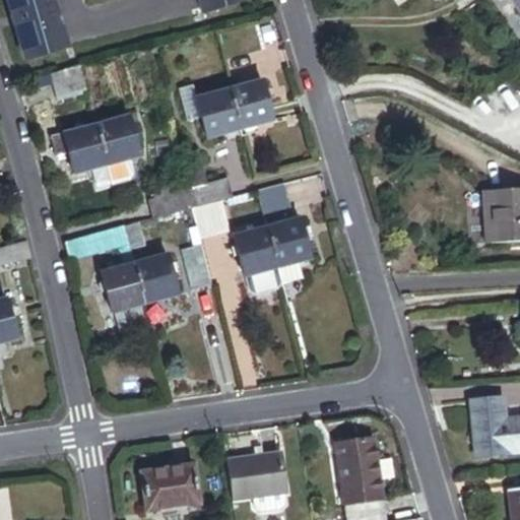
[(9,0),(26,58),(68,47),(54,0),(9,0)]
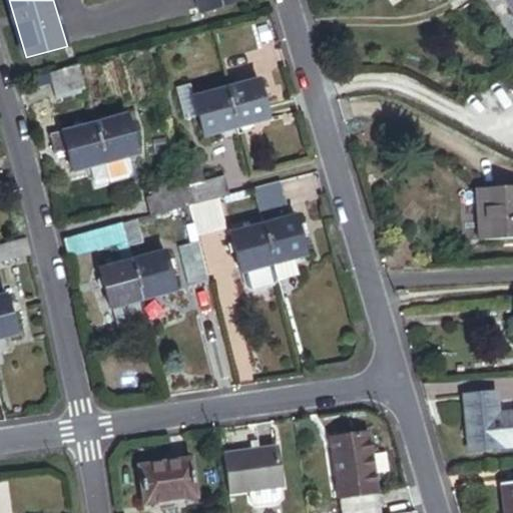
[(194,0),(198,11),(235,0),(194,0)]
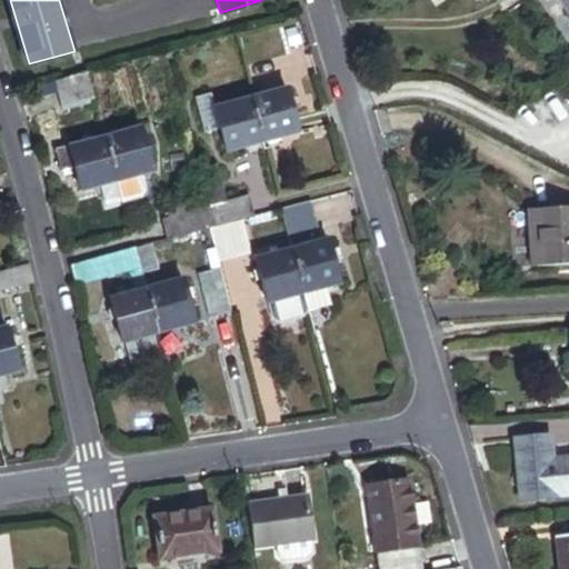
[(88,73),(91,83),(122,75),(120,66),(88,73)]
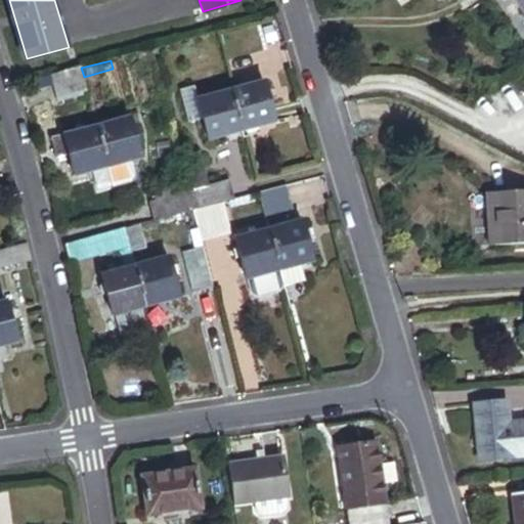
[(57,99),(87,91),(84,77),(81,68),(51,76),(57,99)]
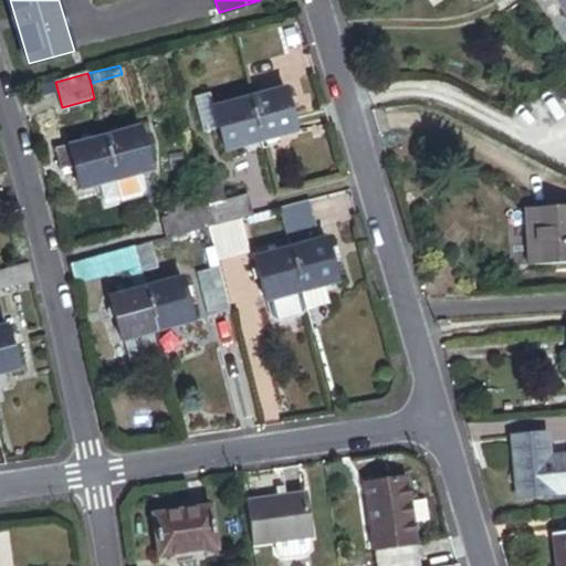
[(261,140),(296,130),(284,87),(249,96),(261,140)]
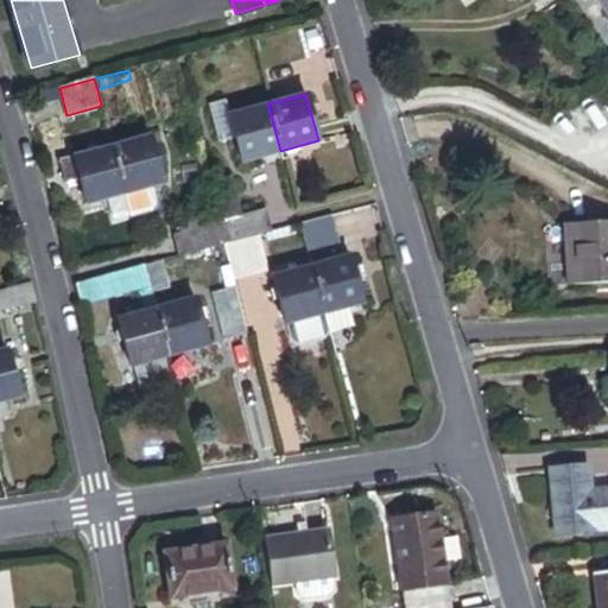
[(219,143),(235,138),(228,114),(226,102),(209,107),(213,118),(219,143)]
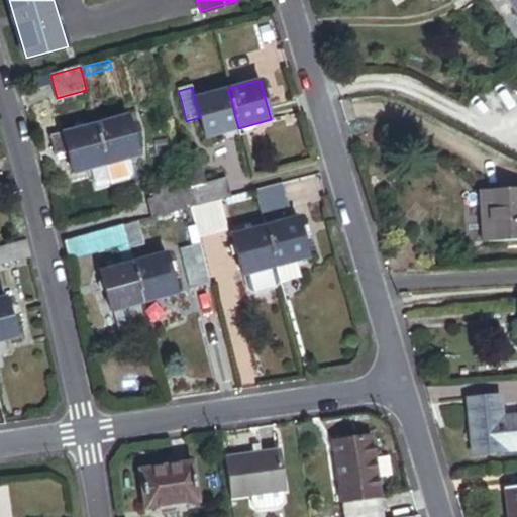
[(205,137),(238,128),(227,88),(194,97),(200,117),(205,137)]
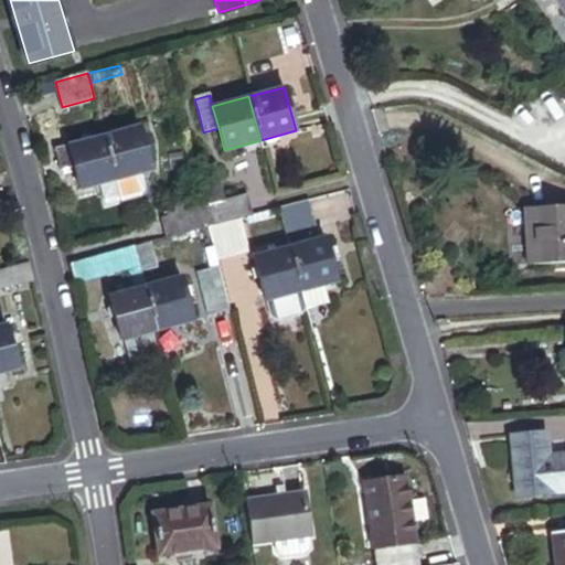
[(151,170),(146,147),(142,136),(140,127),(104,137),(116,180),(140,173),(151,170)]
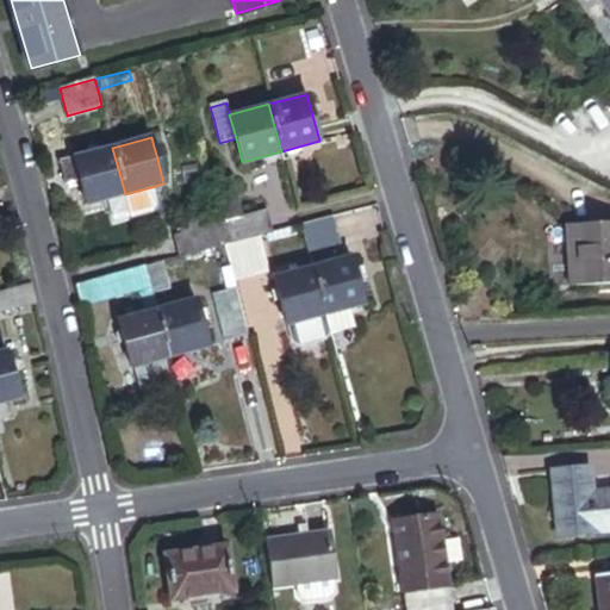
[(157,159),(167,156),(163,144),(154,147),(157,159)]
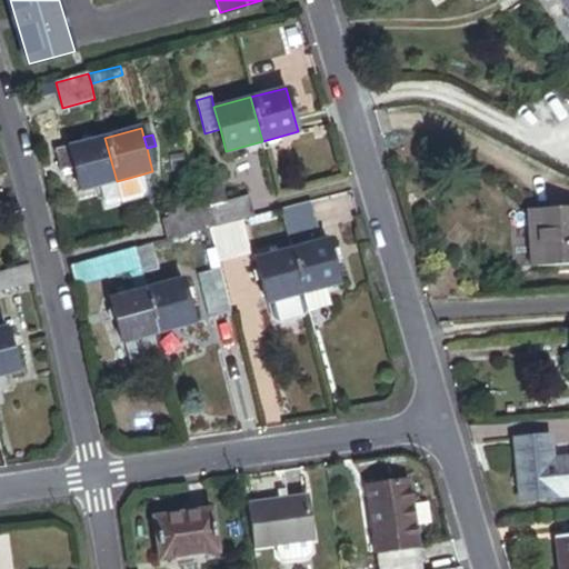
[(117,181),(105,138),(69,147),(75,170),(81,191),(117,181)]
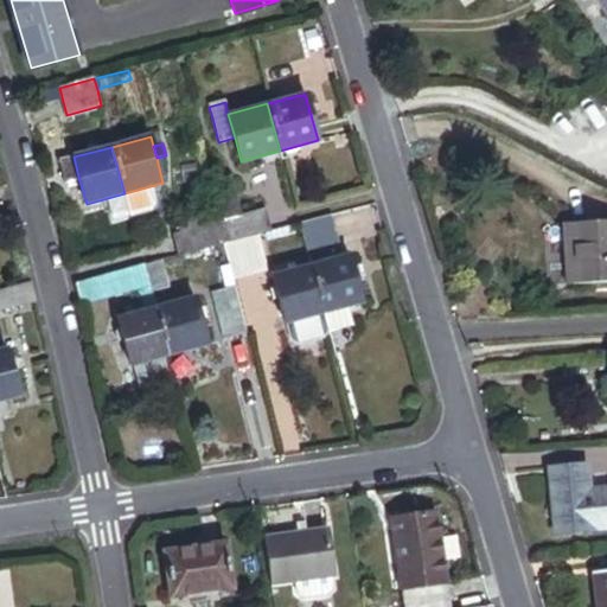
[(65,185),(80,181),(74,157),(59,161),(65,185)]
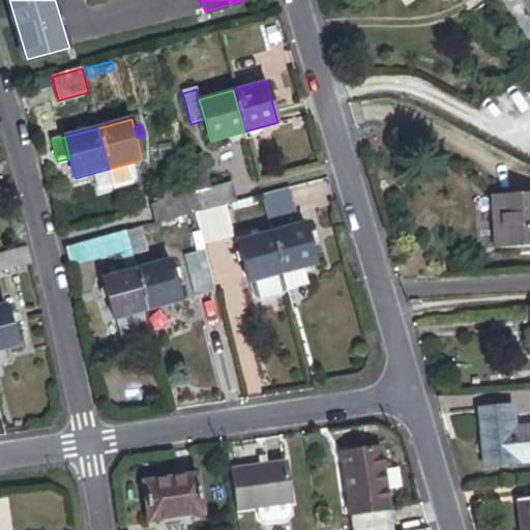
[(190,194),(212,188),(203,153),(181,159),(187,184),(190,194)]
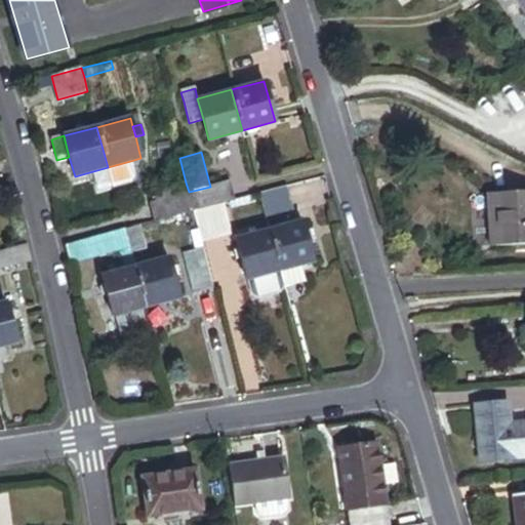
[(135,177),(130,161),(108,167),(114,189),(132,184),(135,177)]
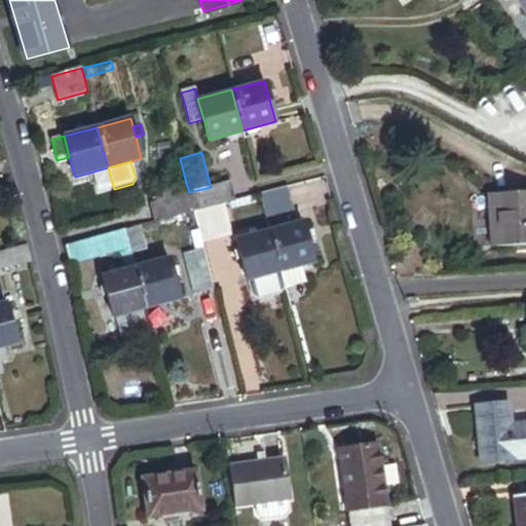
[(221,203),(235,199),(230,182),(211,187),(189,192),(194,211),(221,203)]
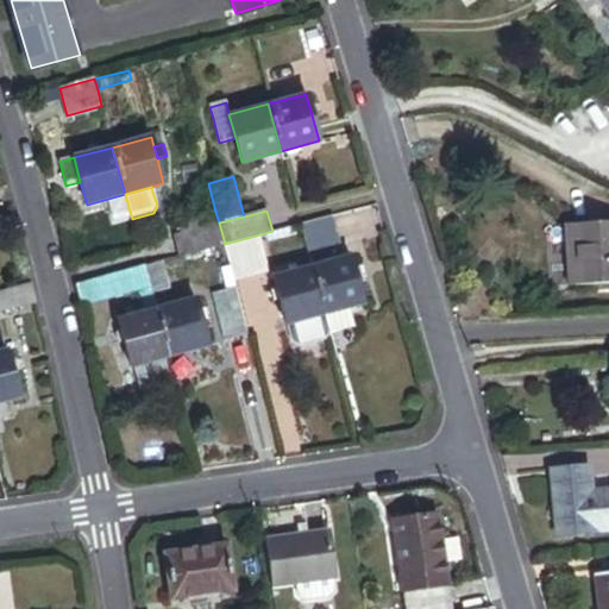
[(179,256),(225,244),(219,223),(215,212),(179,221),(182,234),(173,237),(179,256)]
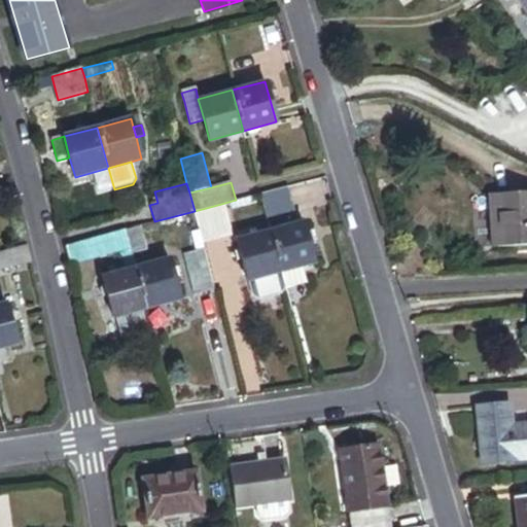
[(264,208),(293,201),(290,185),(259,194),(264,208)]
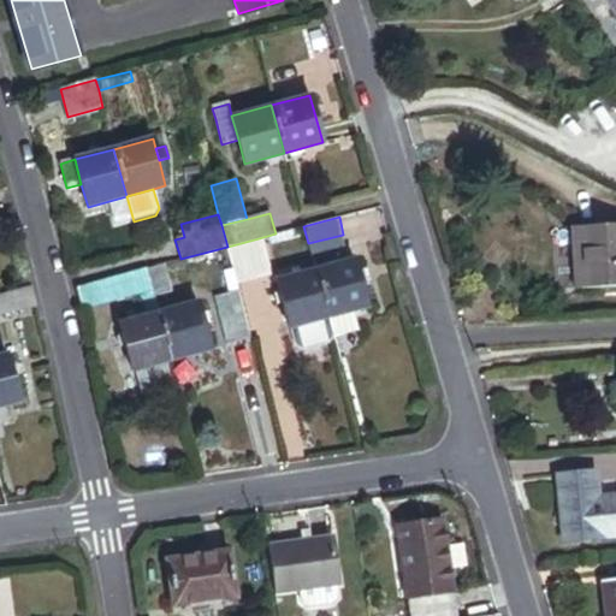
[(567,295),(615,292),(615,271),(615,229),(548,232),(549,272),(556,272),(567,272),(567,295)]
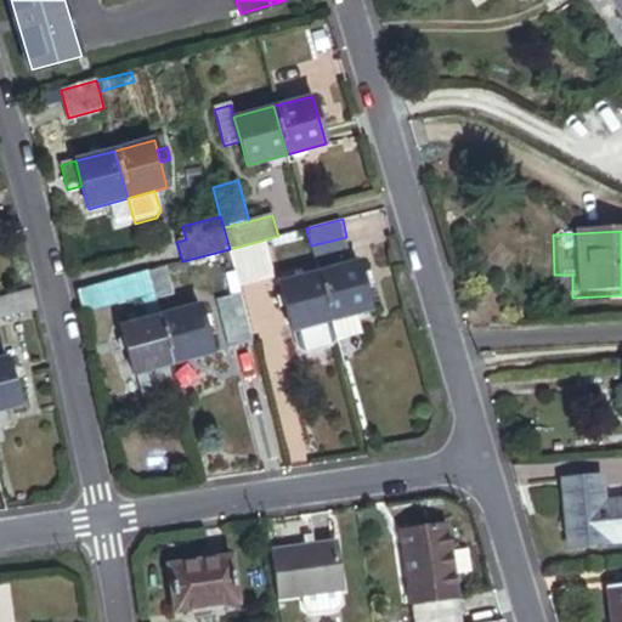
[(315,261),(350,252),(346,237),(311,246),(315,261)]
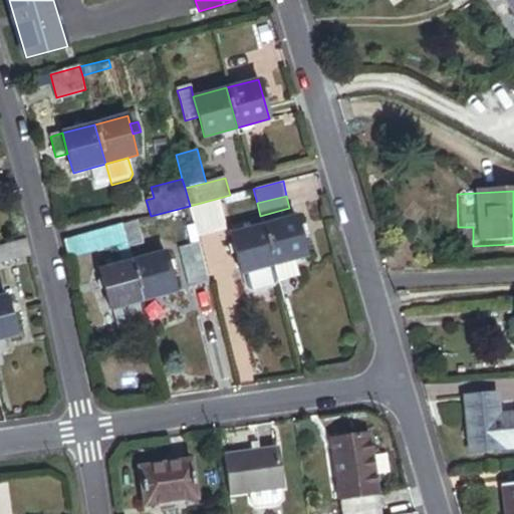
[(198,237),(224,230),(216,199),(190,206),(198,237)]
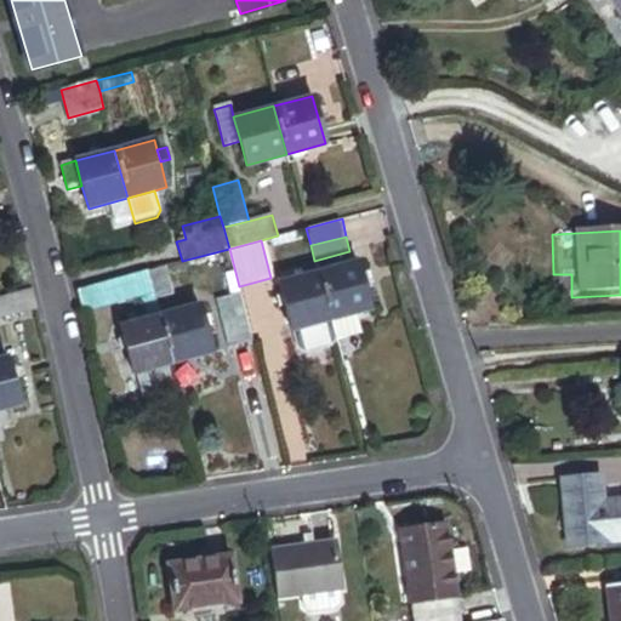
[(354,314),(370,309),(358,262),(318,273),(331,320),(354,314)]
